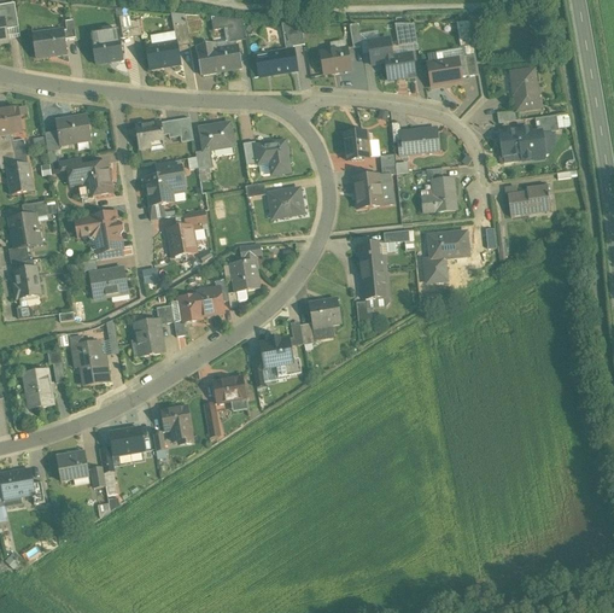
[(15,1),(0,4),(0,42),(12,41),(10,27),(18,25),(15,1)]
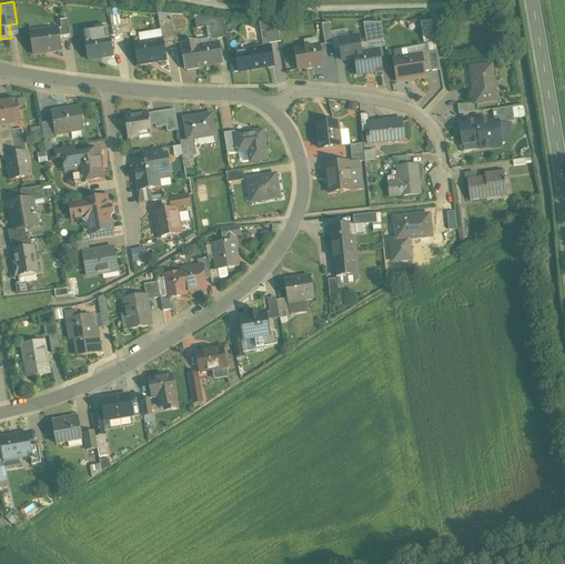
[(115,14),(107,16),(110,34),(119,32),(115,14)]
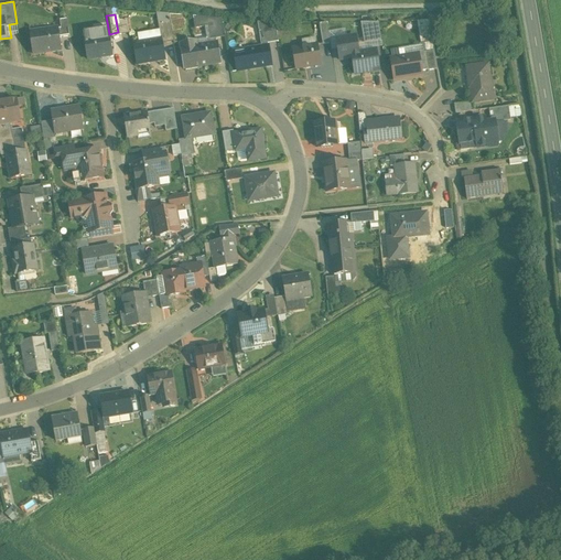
[(195,25),(208,23),(211,38),(224,35),(222,19),(193,15),(195,25)]
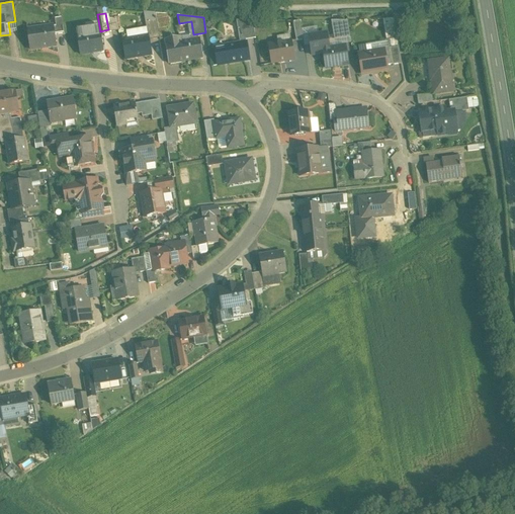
[(56,31),(63,30),(61,15),(54,16),(56,31)]
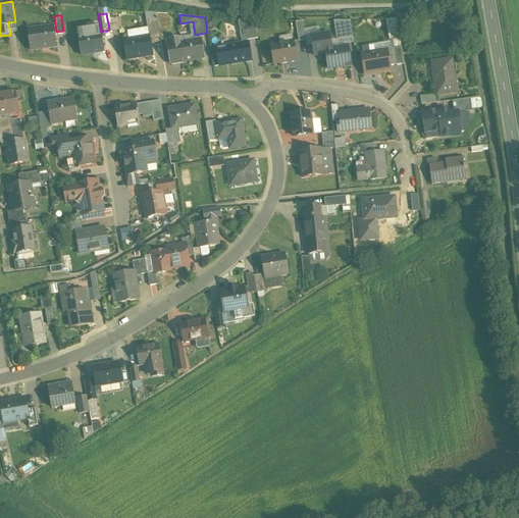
[(110,30),(118,29),(116,15),(108,17),(110,30)]
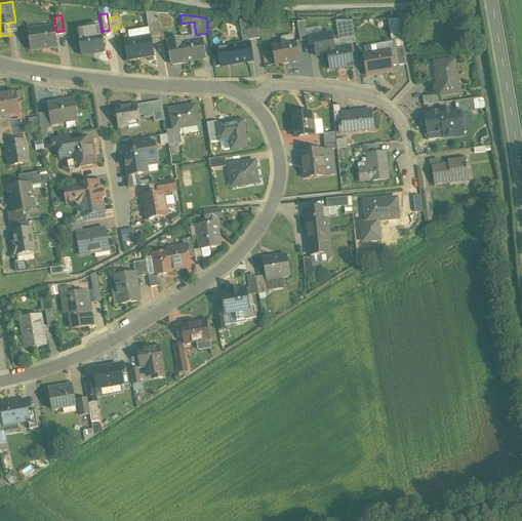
[(406,63),(397,16),(389,17),(397,64),(406,63)]
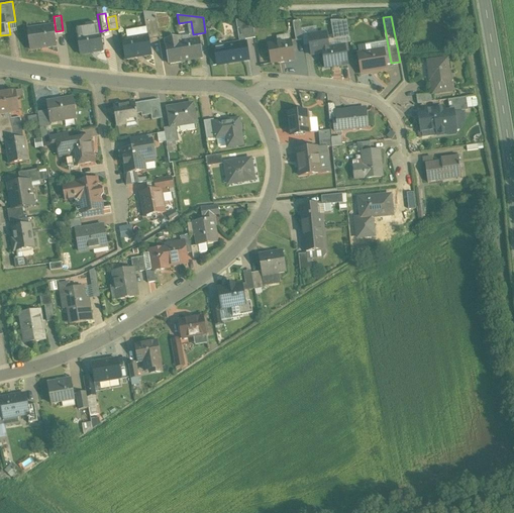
[(155,18),(146,19),(149,34),(150,39),(159,37),(155,18)]
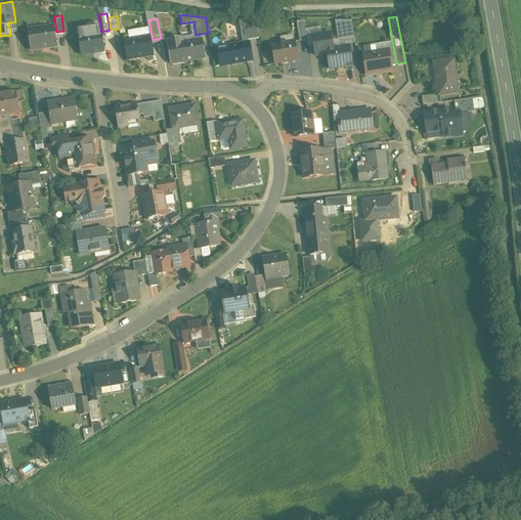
[(351,18),(333,18),(336,37),(353,35),(351,18)]
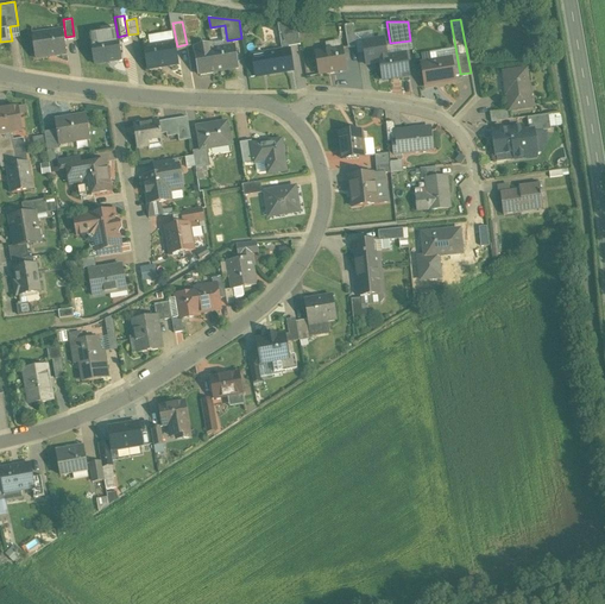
[(295,24),(277,23),(282,49),(287,48),(287,44),(298,43),(295,24)]
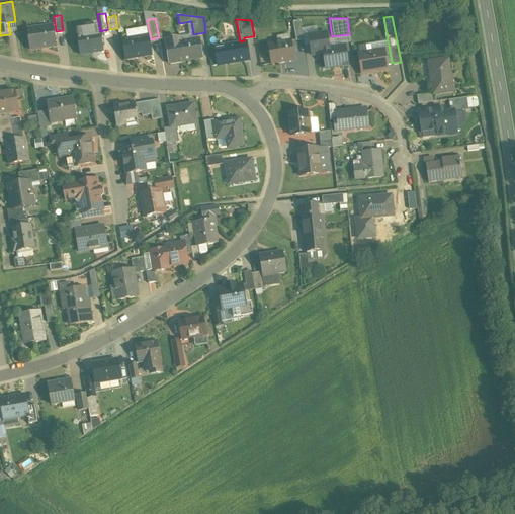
[(54,24),(26,27),(28,49),(56,46),(54,24)]
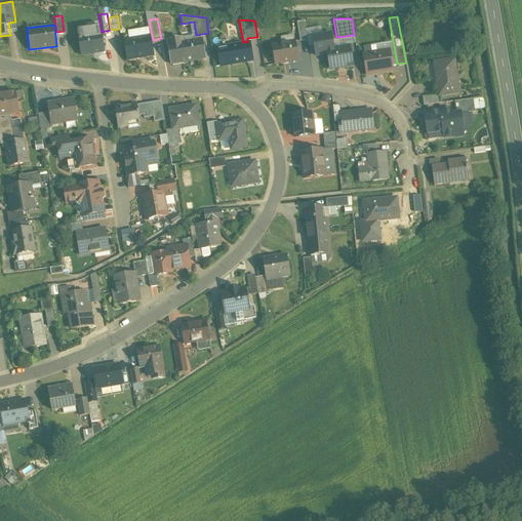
[(332,32),(311,35),(315,57),(326,55),(335,53),(335,49),(332,32)]
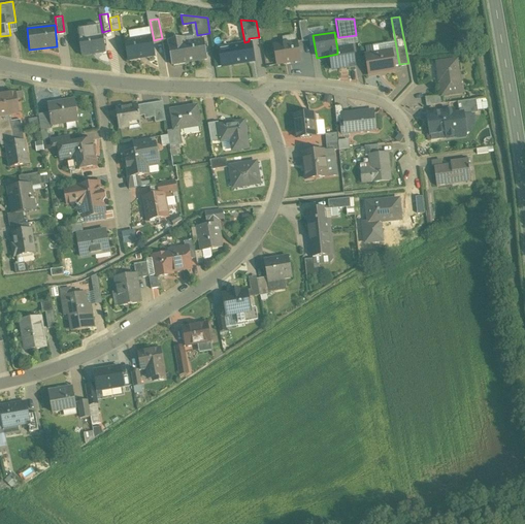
[(103,33),(79,37),(83,54),(106,50),(103,33)]
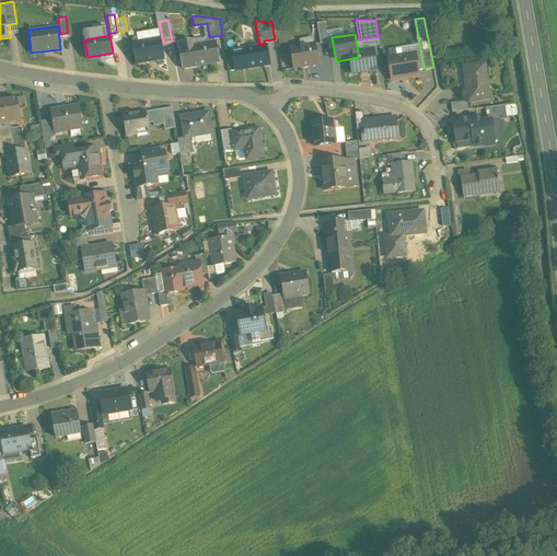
[(162,37),(135,43),(138,64),(165,58),(163,43),(162,37)]
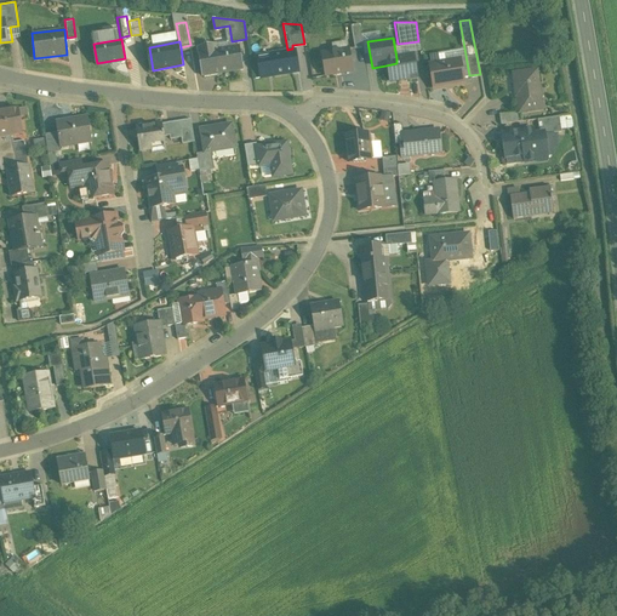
[(220,43),(199,46),(205,77),(243,69),(239,47),(221,51),(220,43)]
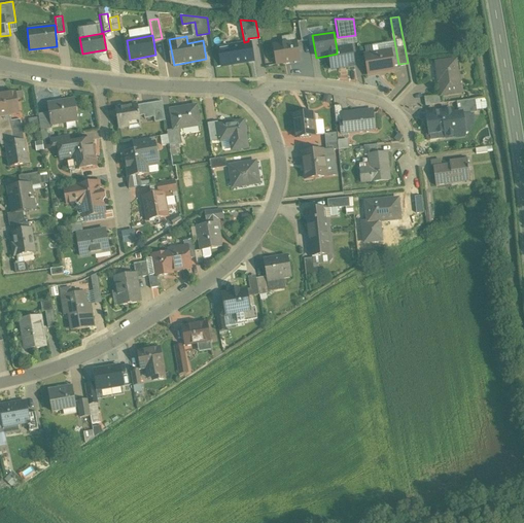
[(298,39),(273,43),(277,63),(302,59),(298,39)]
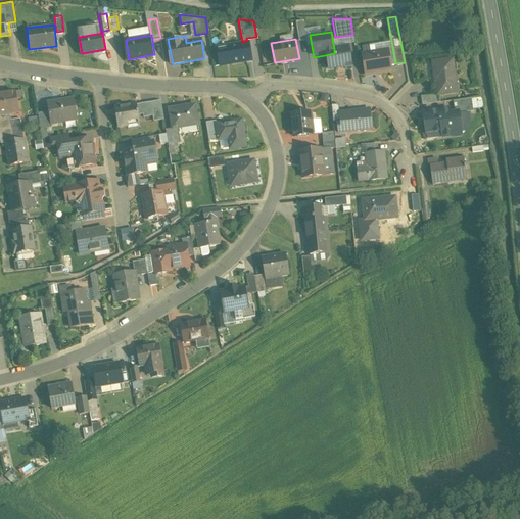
[(242,42),(217,47),(220,64),(250,59),(246,41),(242,42)]
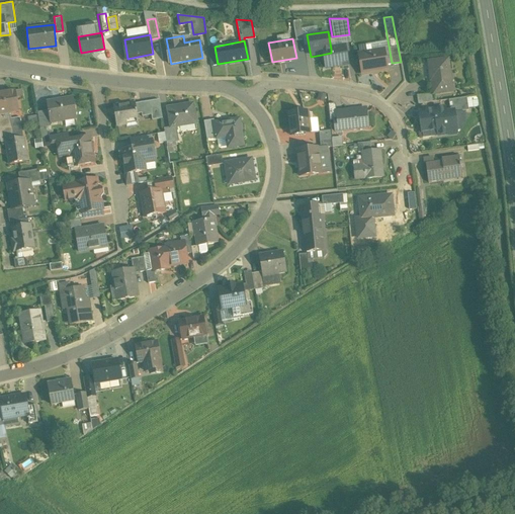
[(331,49),(331,53),(322,55),(324,66),(349,63),(347,46),(331,49)]
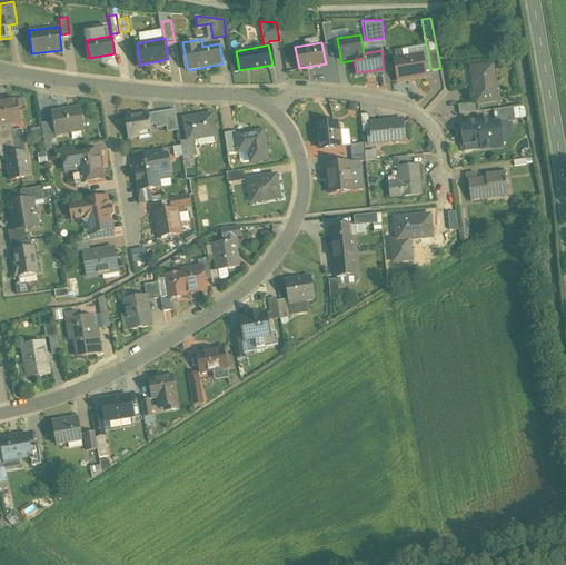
[(423,55),(393,59),(397,80),(426,76),(423,55)]
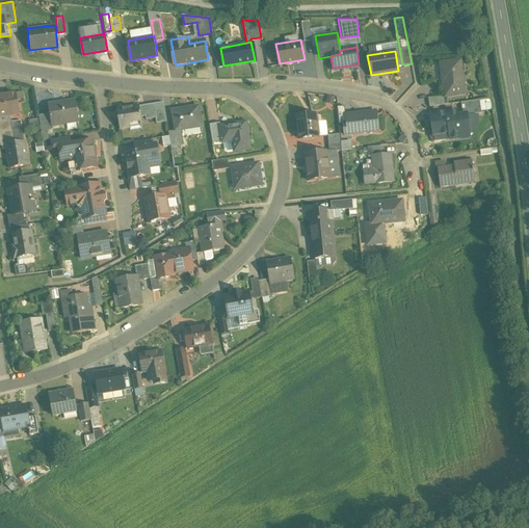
[(463,56),(439,59),(443,94),(467,91),(463,56)]
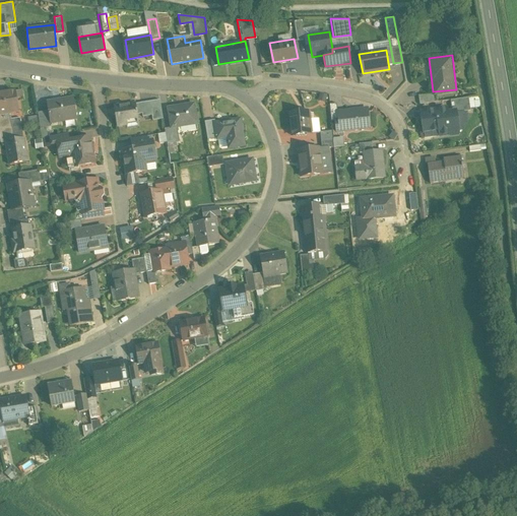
[(16,88),(0,91),(0,112),(20,109),(16,88)]
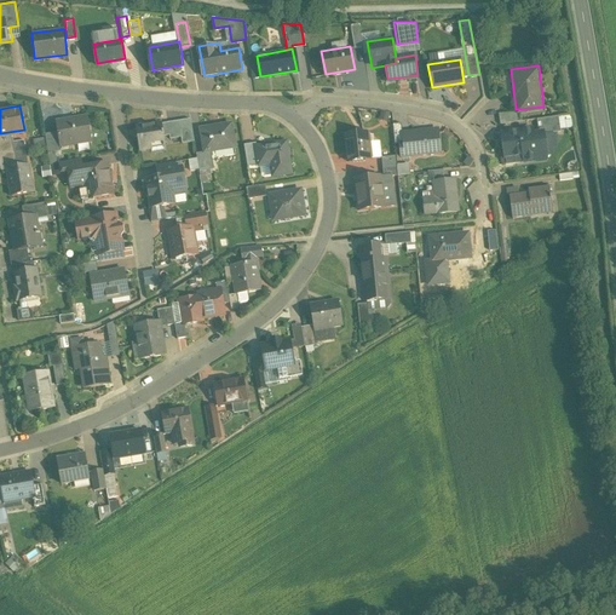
[(514,110),(498,111),(499,121),(516,120),(514,110)]
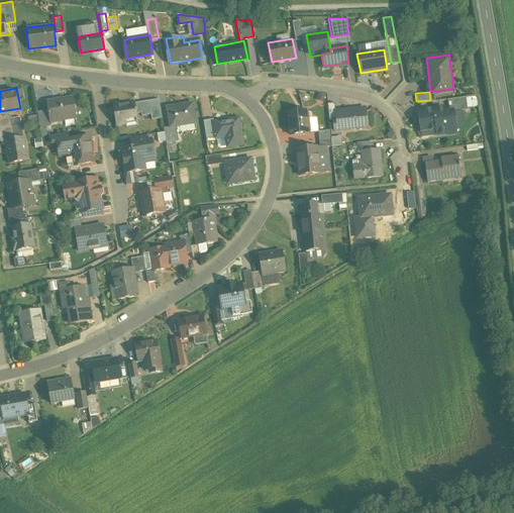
[(72,95),(45,99),(46,108),(49,122),(76,118),(72,95)]
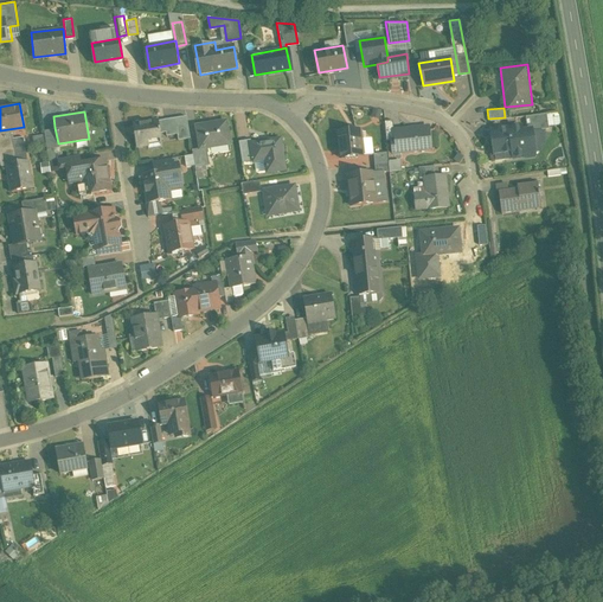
[(547,113),(525,115),(526,126),(488,129),(492,157),(537,151),(534,128),(549,126),(547,113)]
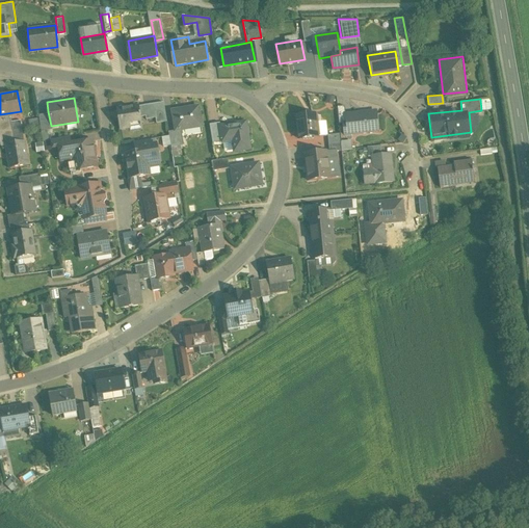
[(163,100),(143,102),(146,116),(165,114),(163,100)]
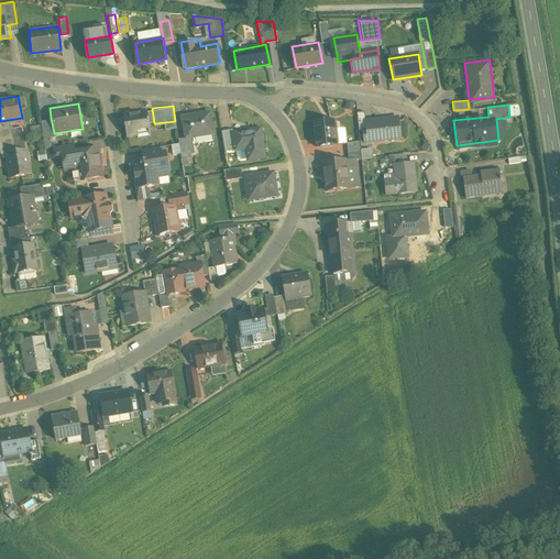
[(212,109),(182,113),(185,135),(193,134),(215,132),(212,109)]
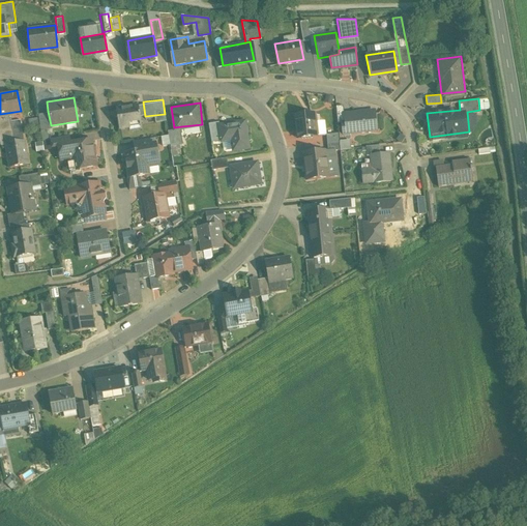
[(342,125),(342,133),(379,129),(377,107),(343,110),(343,104),(337,105),(338,125),(342,125)]
